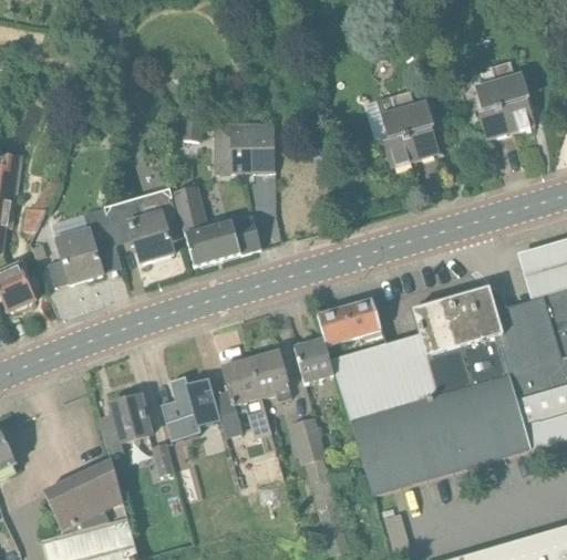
[(483,111),(478,112),(486,137),(535,123),(527,97),(529,97),(522,72),(513,74),(509,60),(491,65),(494,80),(475,85),(483,111)]
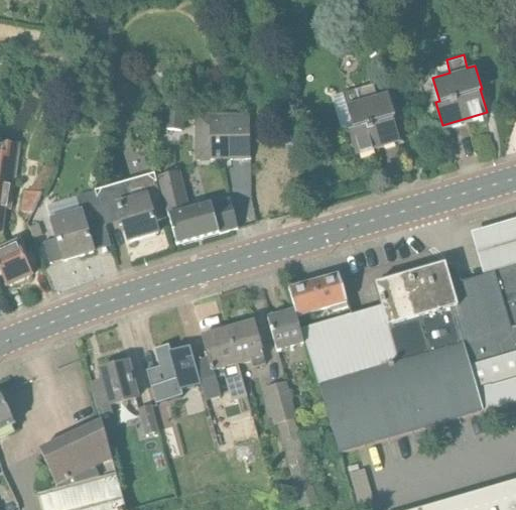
[(354,127),(349,128),(356,151),(400,138),(393,115),(395,114),(388,91),(377,95),(373,82),(356,87),(343,90),(354,127)]
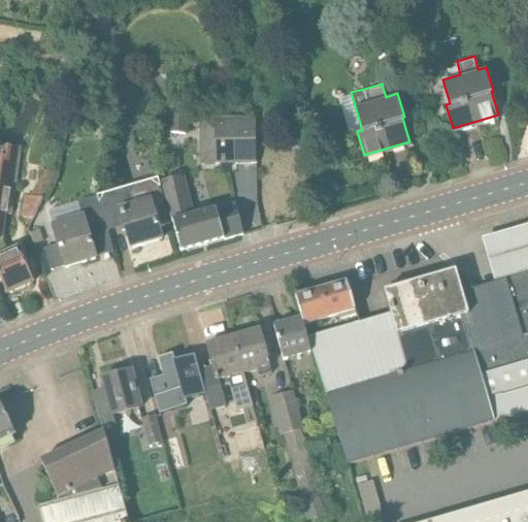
[(256,141),(255,113),(227,112),(228,100),(213,99),(213,111),(199,111),(200,161),(256,160),(256,141)]
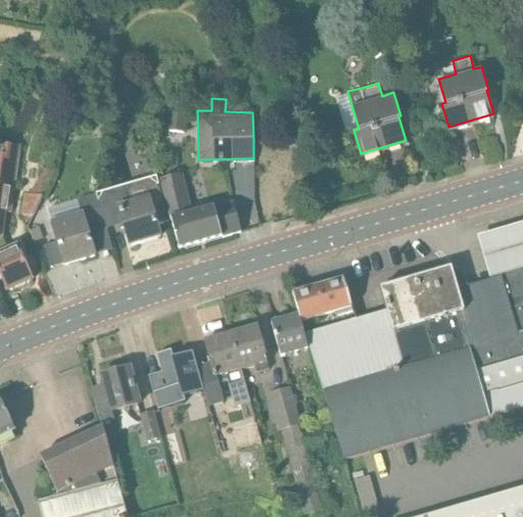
[(167,127),(185,129),(188,110),(169,108),(167,127)]
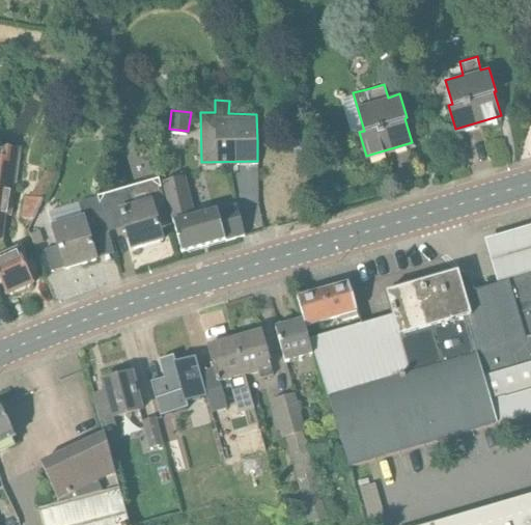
[(33,282),(17,245),(0,252),(0,237),(3,238),(6,212),(11,213),(22,145),(0,142),(0,278),(1,278),(8,294),(33,282)]
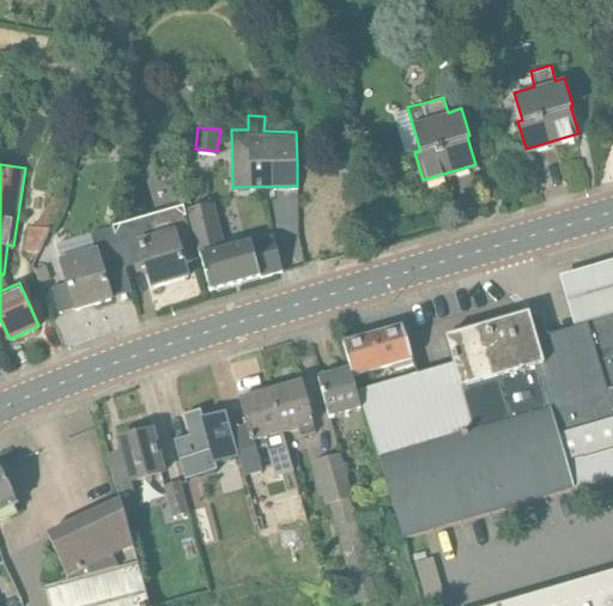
[(210,288),(283,266),(273,232),(250,238),(249,235),(225,242),(213,199),(187,206),(199,252),(200,252),(210,288)]
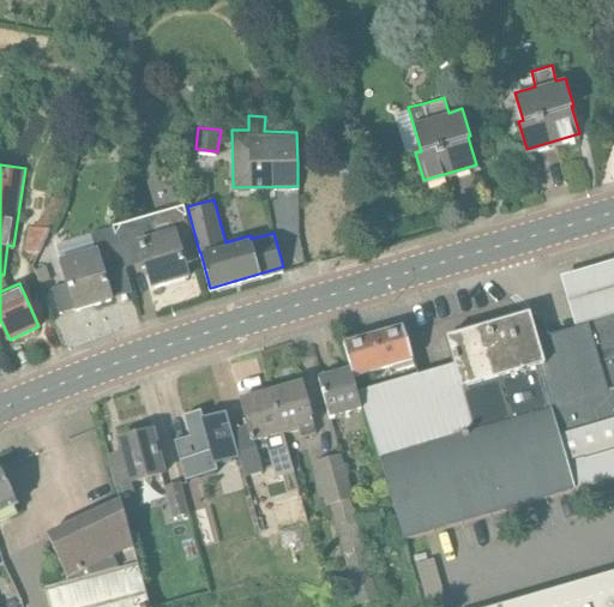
[(125,220),(128,258),(143,254),(152,284),(188,274),(184,259),(197,256),(188,224),(182,203),(125,220)]
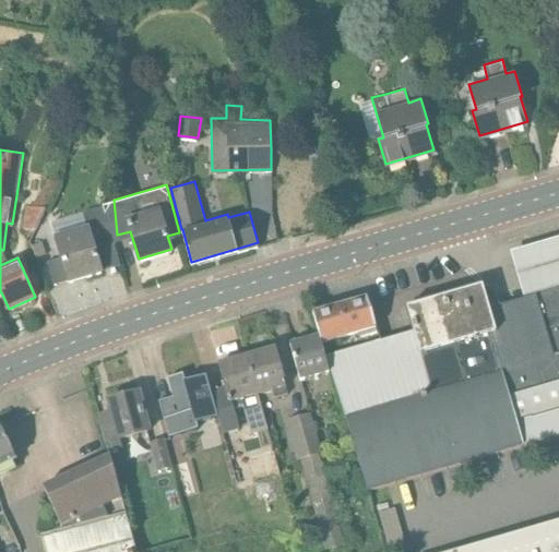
[(86,224),(55,234),(61,254),(47,259),(54,282),(68,277),(69,279),(100,270),(96,253),(116,248),(113,237),(117,235),(114,200),(82,210),(86,224)]
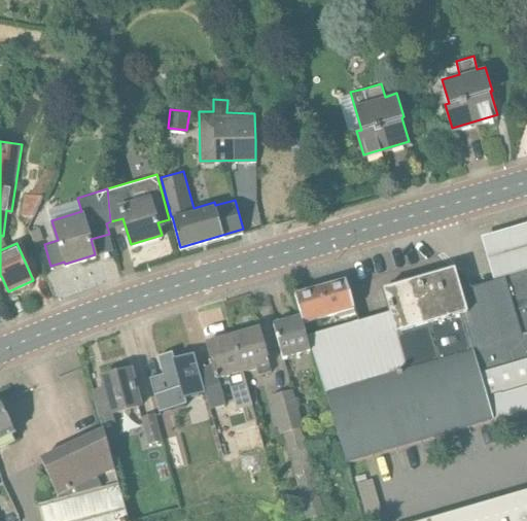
[(24,193),(21,214),(33,216),(43,196),(24,193)]
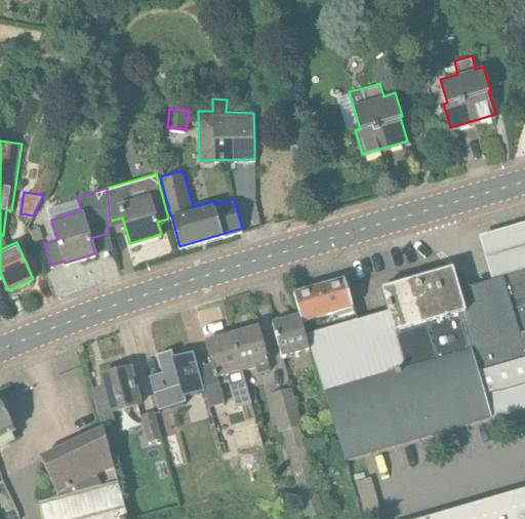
[(524,212),(481,225),(494,276),(500,274),(499,269),(524,261),(524,212)]
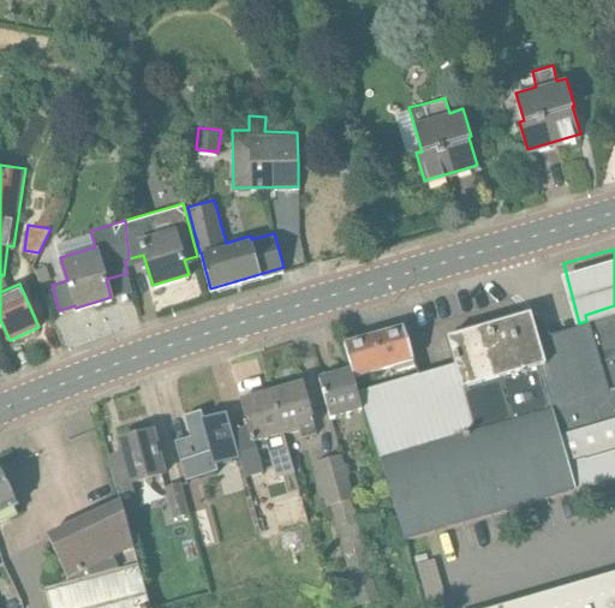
[(565,446),(614,429),(614,387),(608,389),(599,359),(614,353),(614,305),(585,315),(586,321),(579,323),(538,335),(547,361),(539,363),(565,446)]
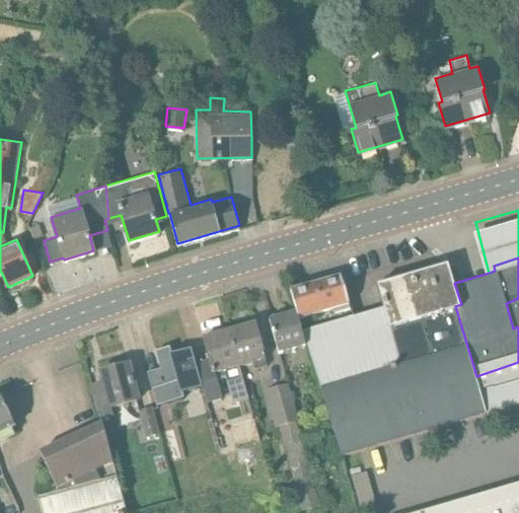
[(518,362),(476,376),(455,306),(461,304),(454,283),(448,285),(442,265),(378,283),(384,303),(422,429),(518,399),(518,362)]
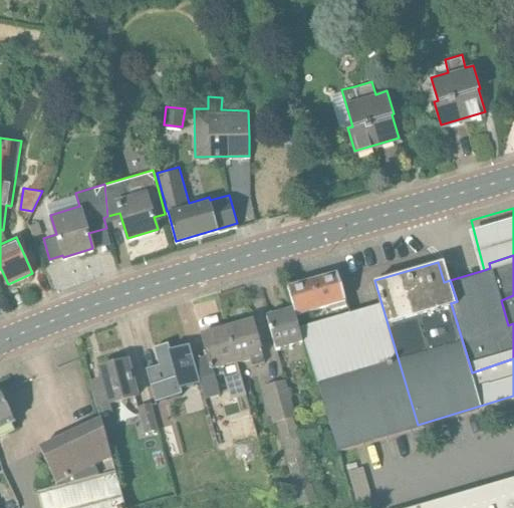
[(293,306),(295,312),(345,298),(337,271),(298,282),(288,285),(293,306)]
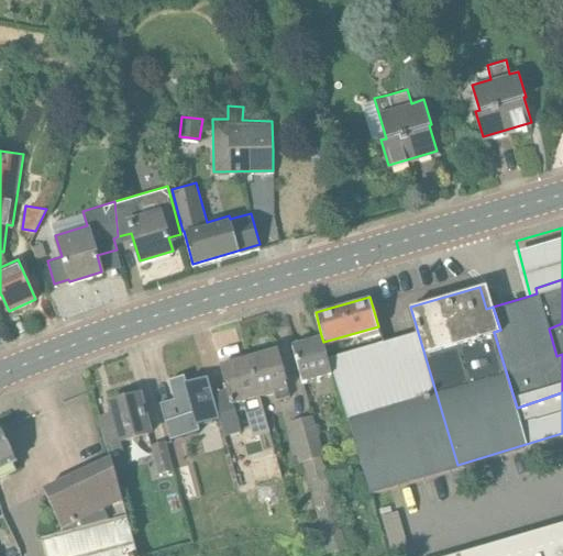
[(370,490),(457,465),(417,329),(329,356),(349,417),(361,460),(370,490)]
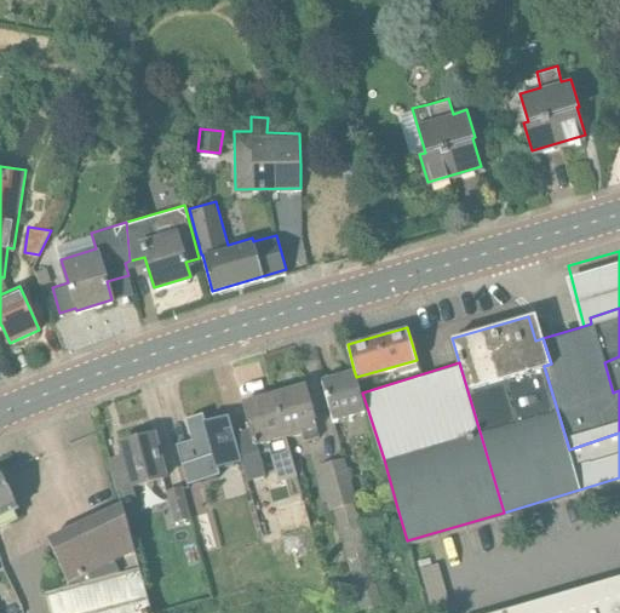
[(321,378),(333,419),(365,411),(356,377),(354,370),(321,378)]
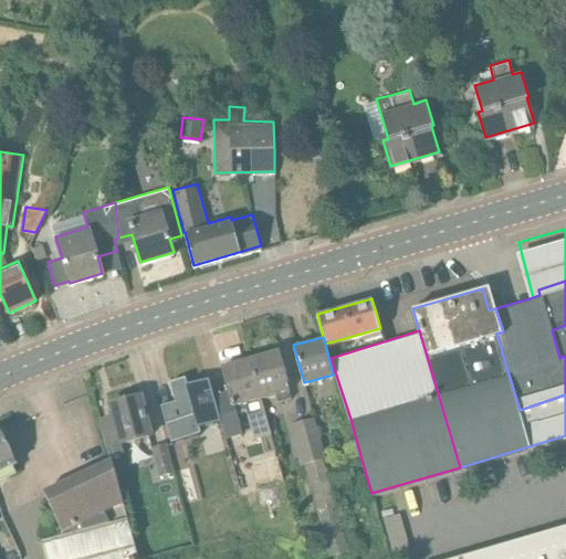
[(291,396),(287,385),(279,349),(250,357),(261,397),(276,392),(278,399),(291,396)]
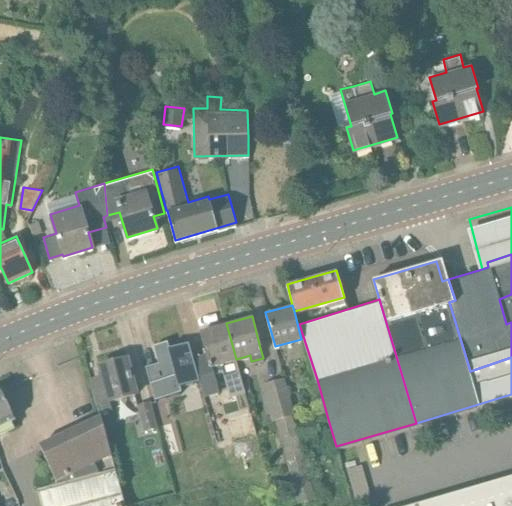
[(245,391),(236,359),(226,323),(200,330),(212,372),(222,370),(229,395),(245,391)]
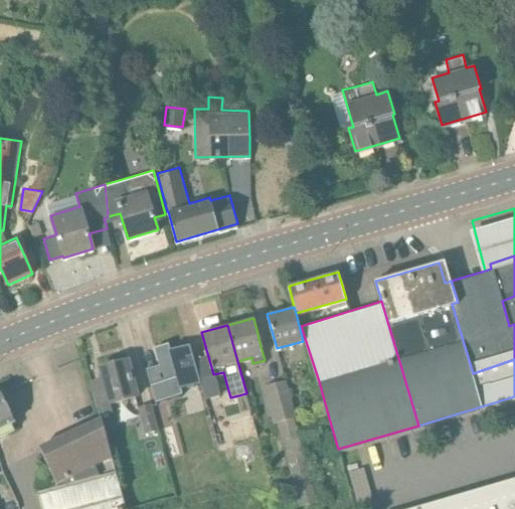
[(168,341),(154,345),(161,367),(148,371),(155,396),(181,388),(180,383),(199,378),(189,343),(170,349),(168,341)]
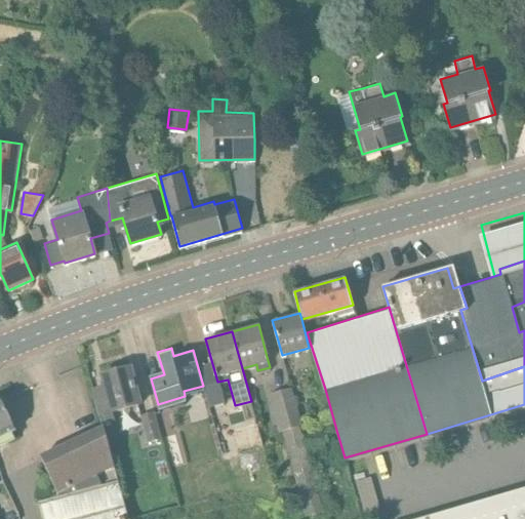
[(103,426),(106,435),(118,431),(113,411),(140,403),(130,366),(103,373),(106,386),(93,389),(101,414),(99,414),(103,426)]
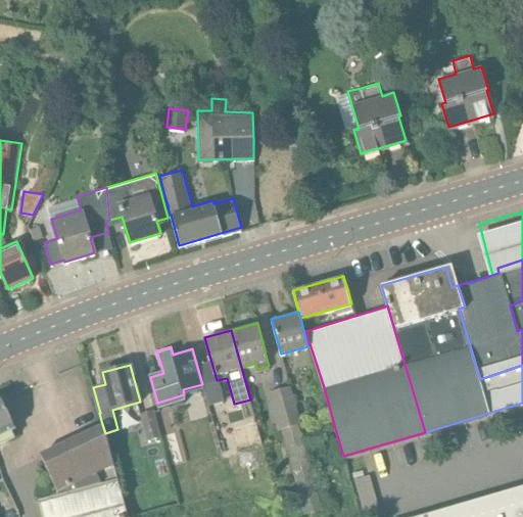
[(305,516),(316,516),(324,515),(310,462),(299,422),(300,422),(290,384),(268,390),(278,428),(281,427),(305,516)]
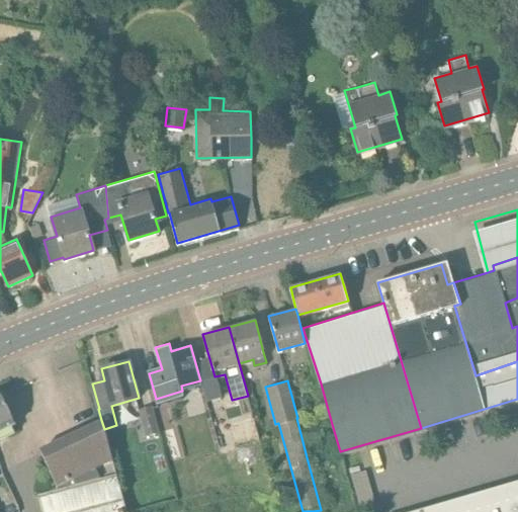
[(0,431),(15,425),(0,394),(0,431)]
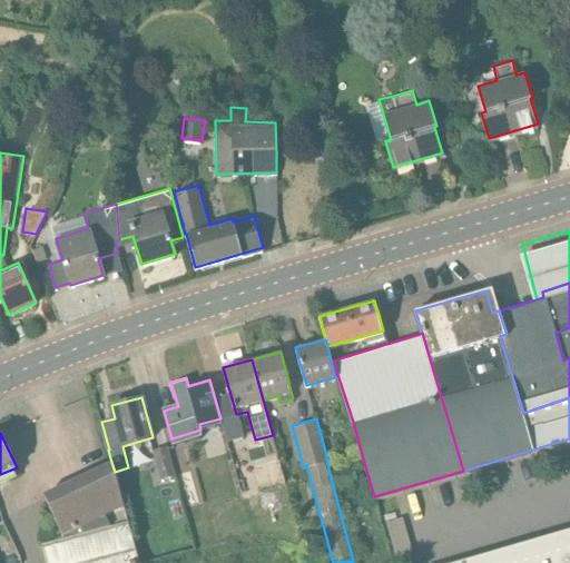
[(160,477),(175,473),(167,443),(153,447),(160,477)]
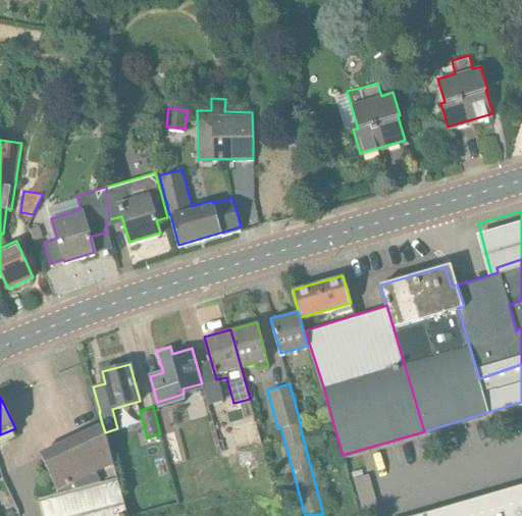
[(43,515),(131,515),(129,510),(105,432),(102,423),(40,452),(57,489),(74,481),(76,485),(38,497),(43,515)]
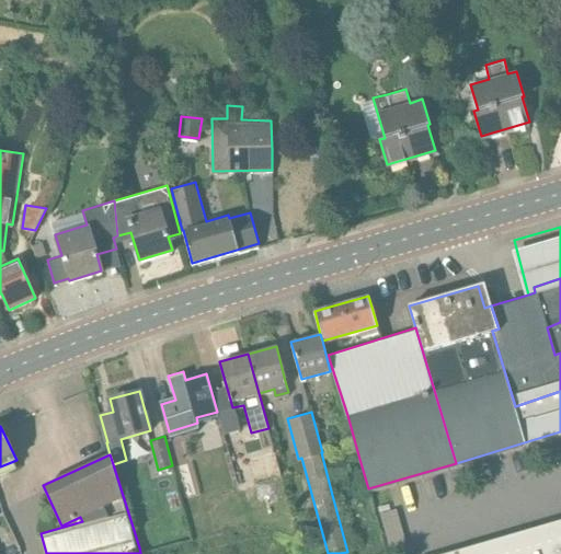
[(560,553),(560,519),(442,553),(560,553)]
